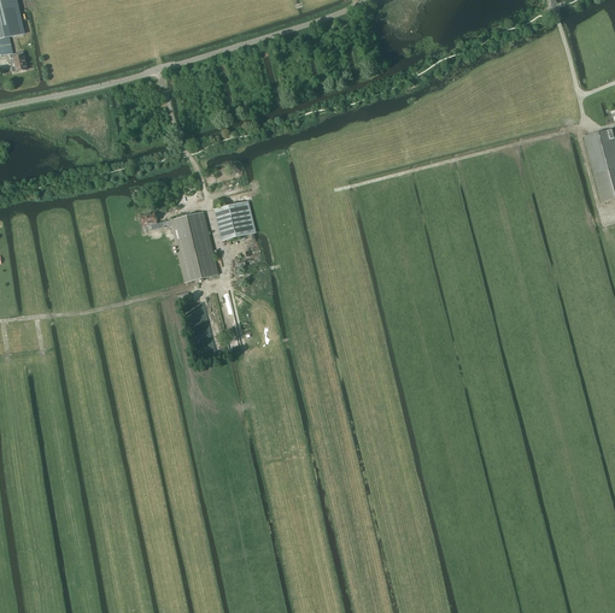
[(25,31),(18,0),(0,0),(0,4),(4,4),(11,35),(18,33),(25,31)]
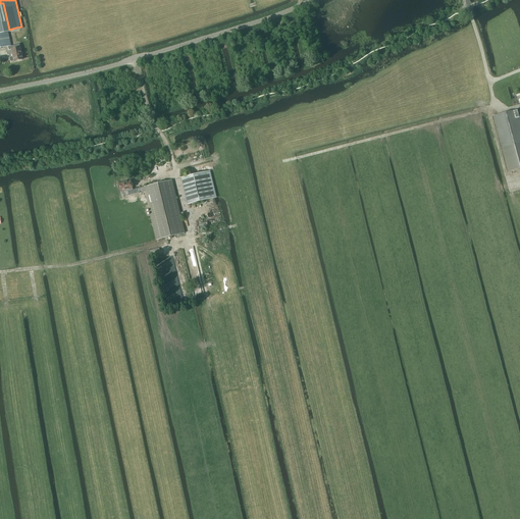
[(13,59),(15,58),(15,59),(24,57),(22,45),(21,42),(12,44),(12,43),(13,43),(9,30),(3,3),(0,3),(0,46),(10,44),(11,48),(13,47),(14,54),(12,55),(11,56),(12,58),(13,59)]
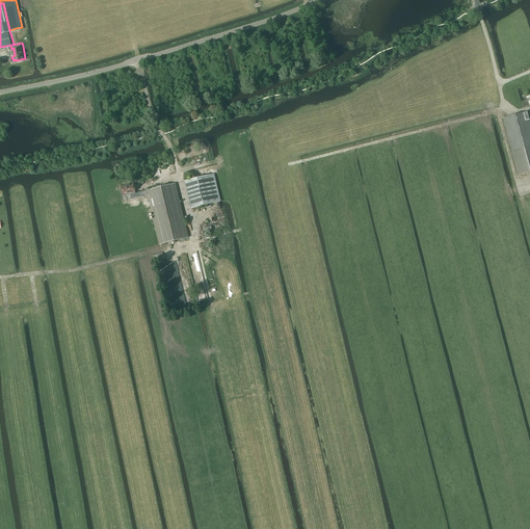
[(529,108),(504,115),(520,173),(529,170),(529,108)]
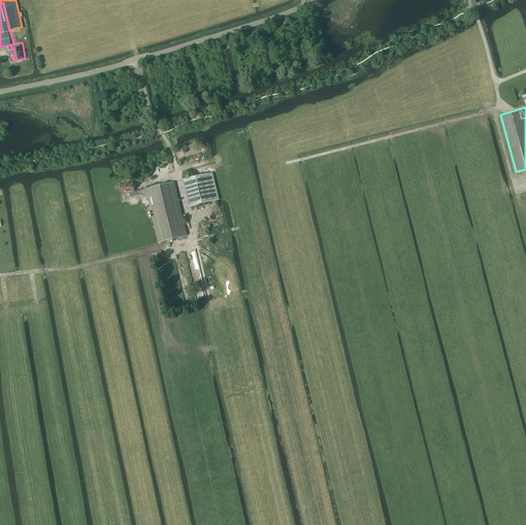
[(188,176),(195,203),(221,197),(215,170),(188,176)]
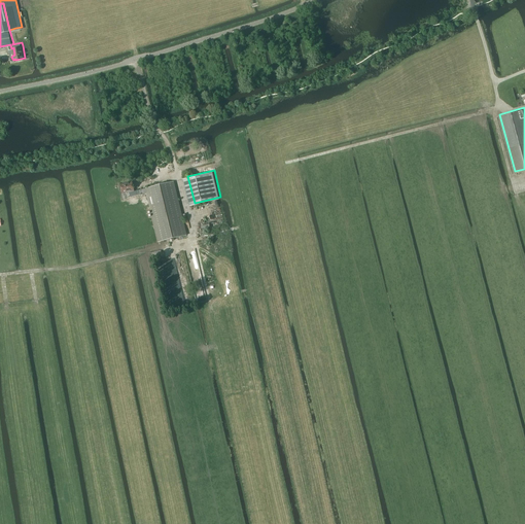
[(134,179),(123,182),(124,191),(131,189),(132,195),(139,193),(138,188),(136,188),(134,179)]
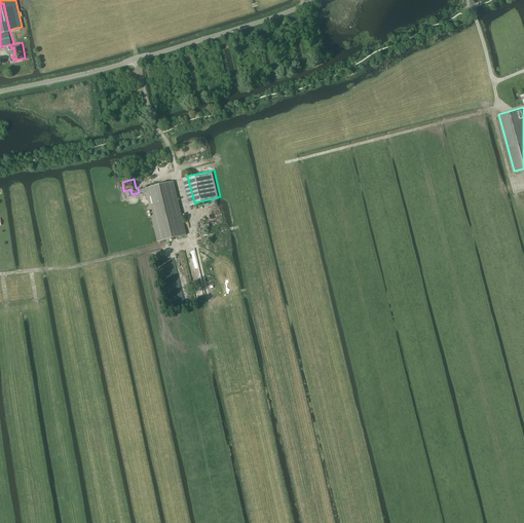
[(147,186),(159,235),(160,239),(188,232),(176,179),(147,186)]
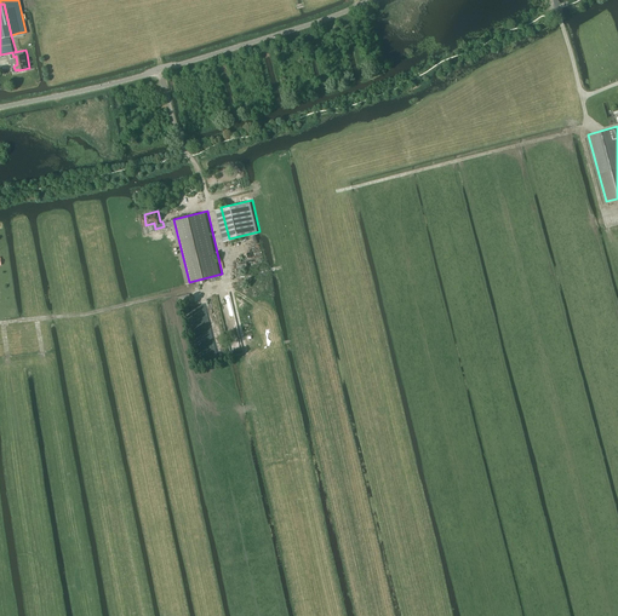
[(192,292),(179,294),(182,301),(193,298),(192,292)]
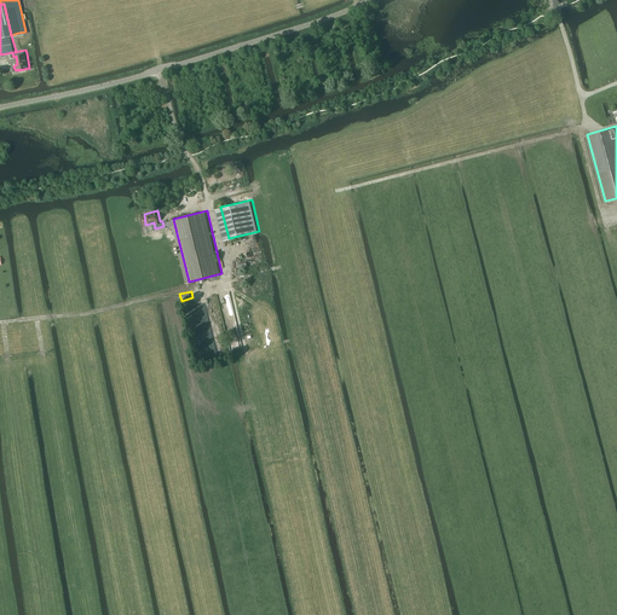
All buildings are outlined.
